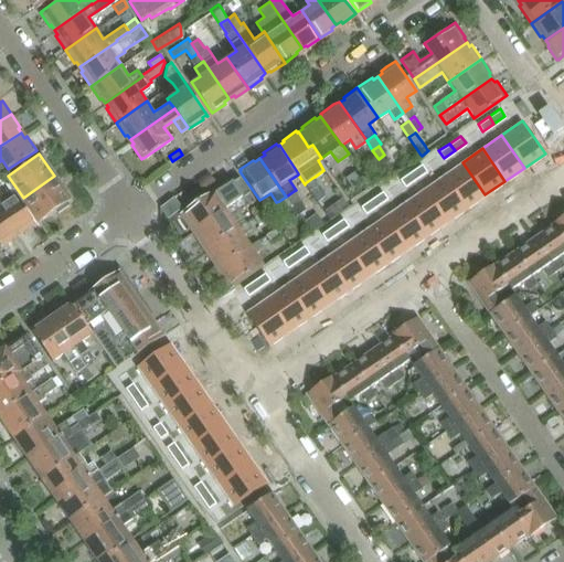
[(422,162),(411,170),(415,178),(426,170),(422,162)]
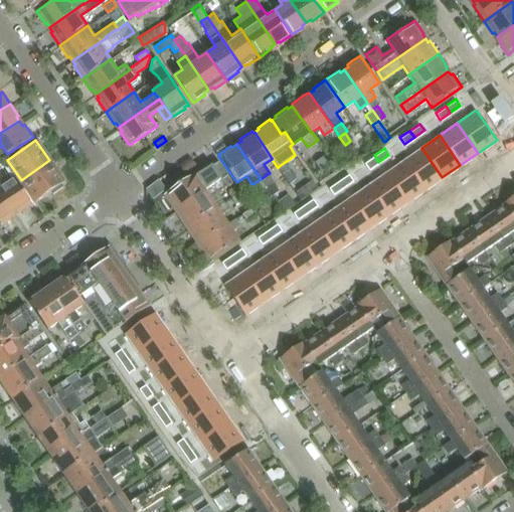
[(421,148),(403,160),(424,190),(442,177),(421,148)]
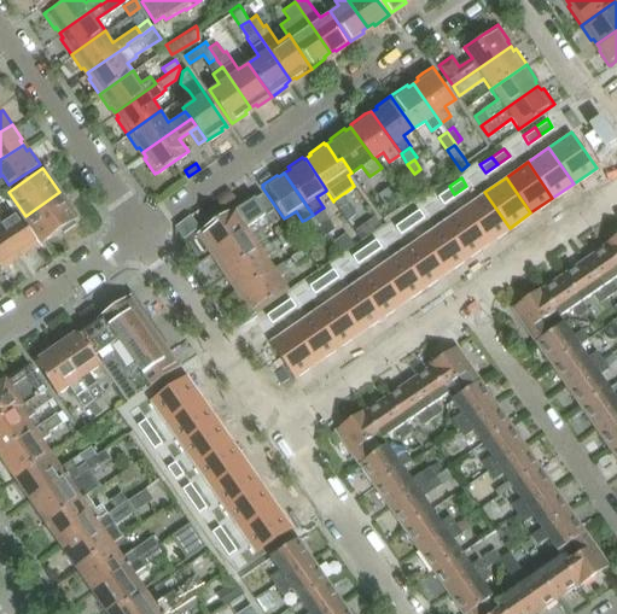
[(389,183),(377,192),(388,208),(400,199),(389,183)]
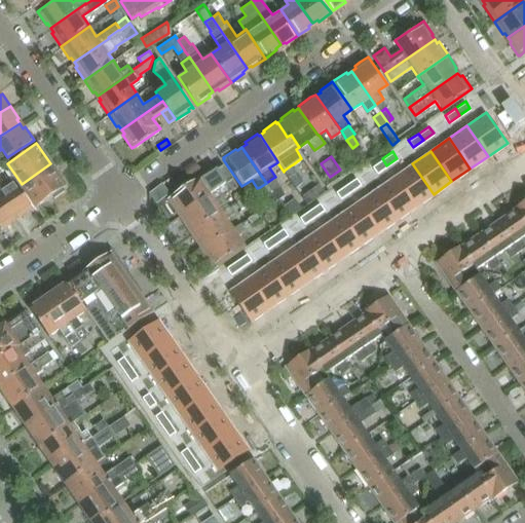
[(382,158),(372,165),(376,173),(386,165),(382,158)]
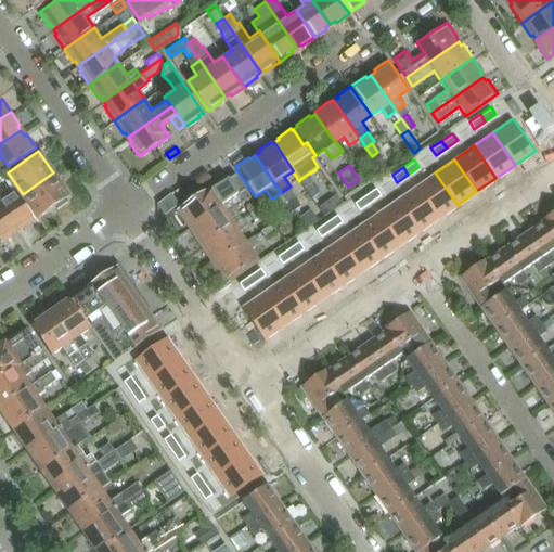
[(205,168),(193,177),(201,188),(213,179),(205,168)]
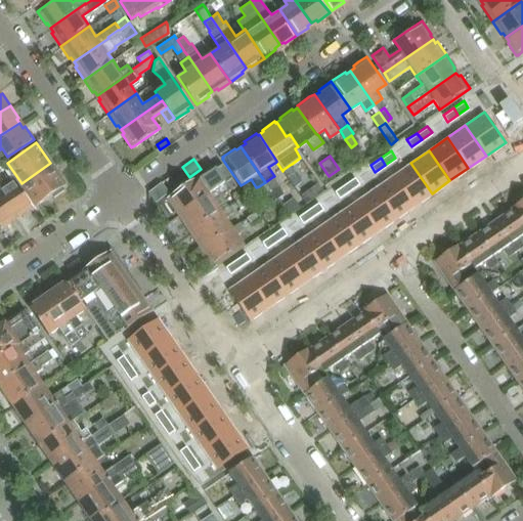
[(220,161),(219,161),(197,176),(166,197),(171,205),(172,203),(175,207),(173,208),(178,215),(180,214),(209,193),(208,192),(223,181),(230,176),(220,161)]
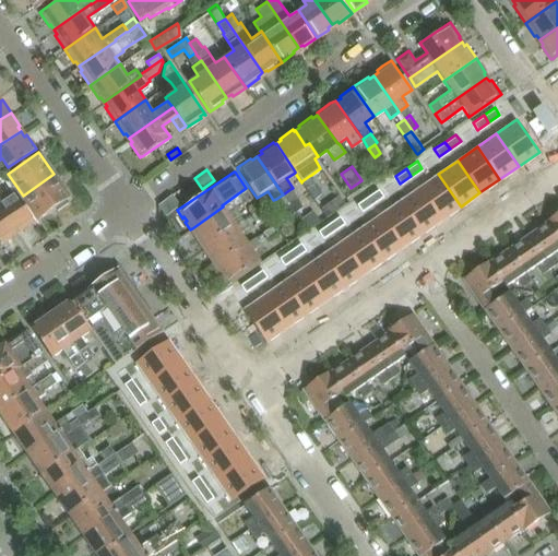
[(54,174),(23,196),(38,217),(55,206),(56,209),(68,201),(66,198),(69,196),(54,175),(55,175),(54,174)]
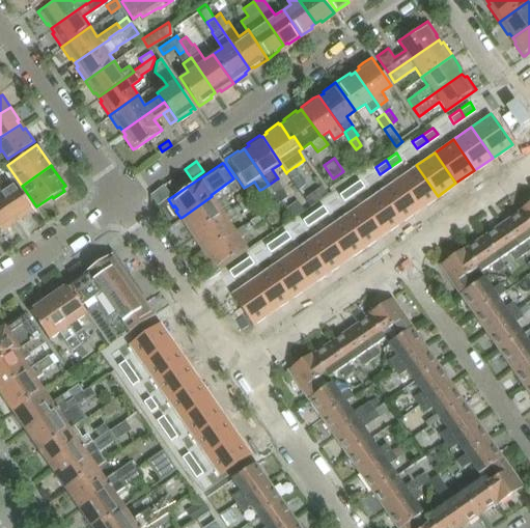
[(416,165),(397,177),(419,209),(438,196),(416,165)]
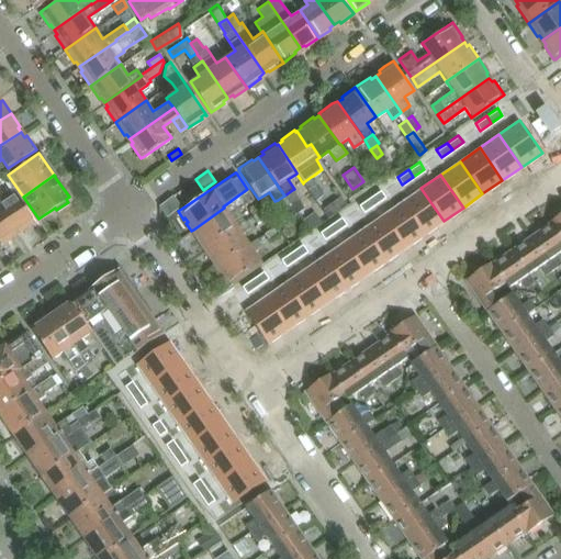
[(303,182),(315,199),(323,193),(311,177),(303,182)]
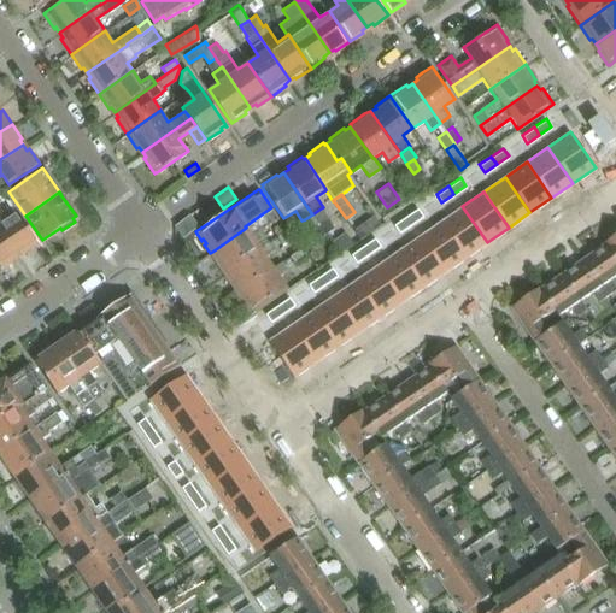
[(462,206),(441,220),(465,257),(487,242),(462,206)]
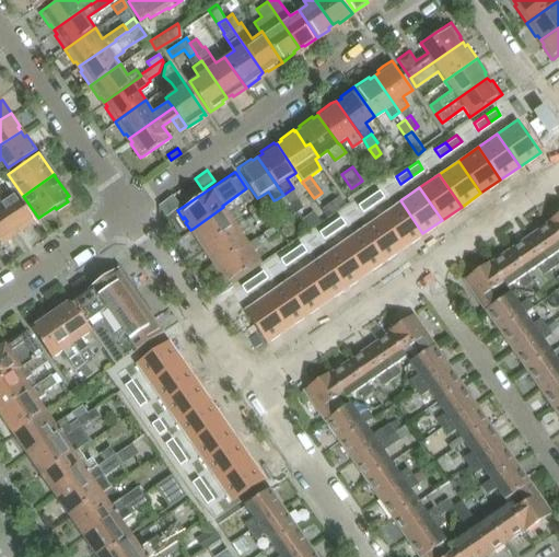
[(246,188),(239,194),(244,202),(253,197),(246,188)]
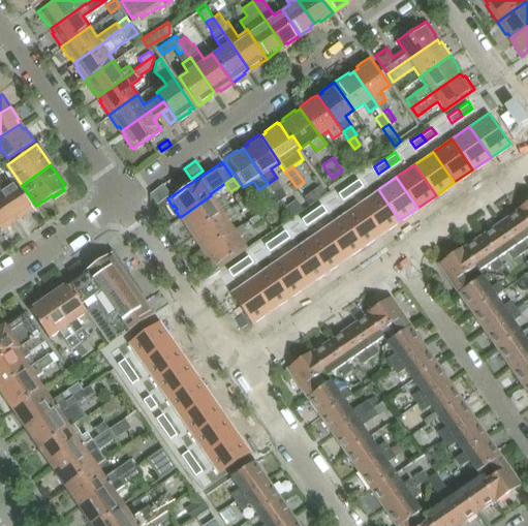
[(358,178),(347,185),(352,191),(363,184),(358,178)]
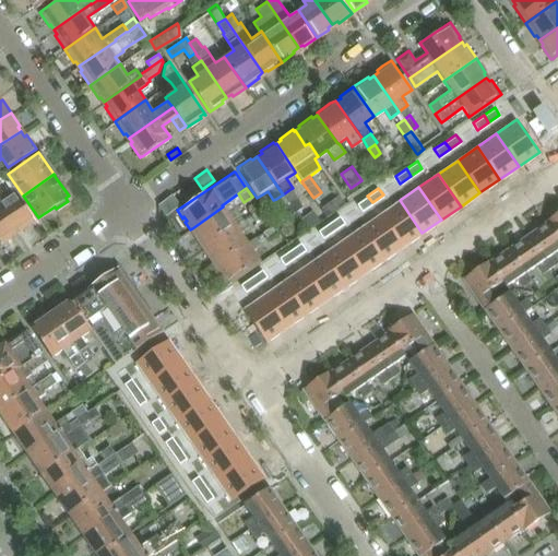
[(291,189),(283,194),(294,211),(301,205),(291,189)]
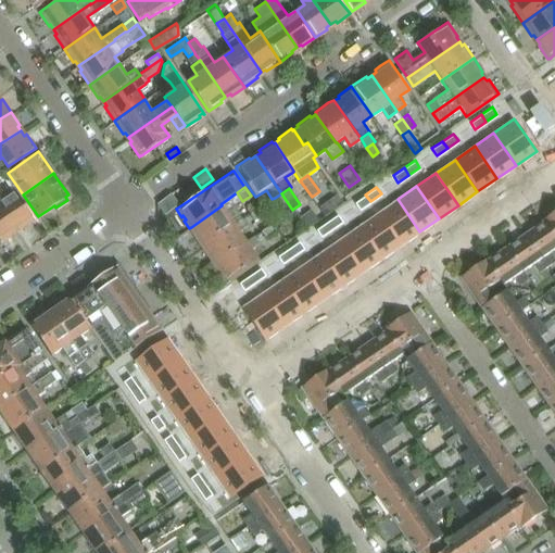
[(16,192),(15,191),(4,198),(0,191),(0,206),(15,228),(20,225),(21,227),(35,218),(34,216),(34,217),(15,192),(16,192)]
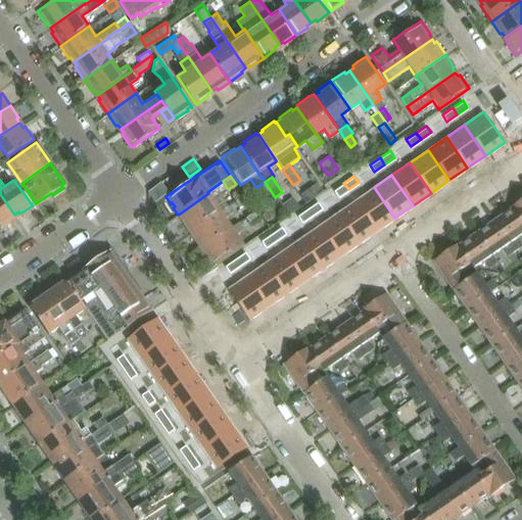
[(149,189),(147,190),(148,191),(154,200),(168,191),(160,181),(149,189)]
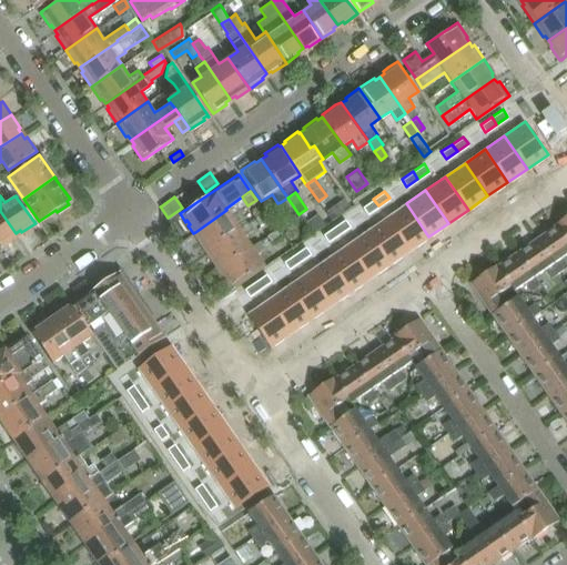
[(344,197),(325,210),(331,219),(351,205),(344,197)]
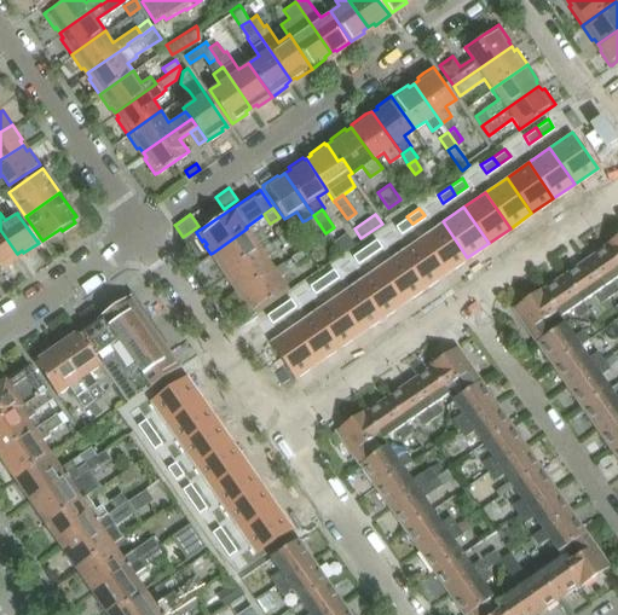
[(313,215),(306,220),(318,238),(325,233),(313,215)]
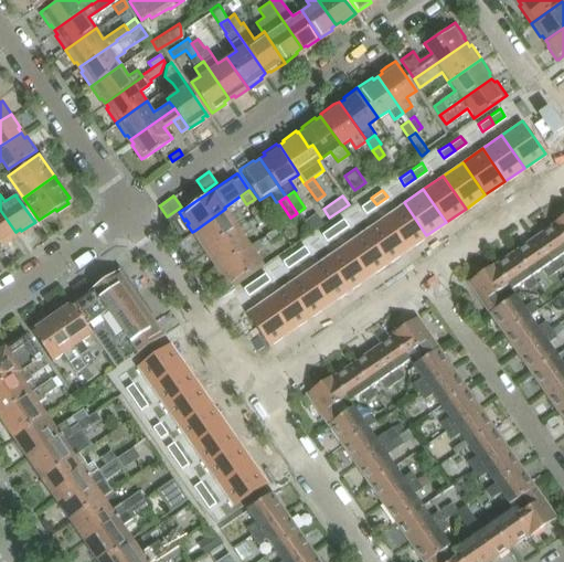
[(371,198),(360,204),(365,212),(376,204),(371,198)]
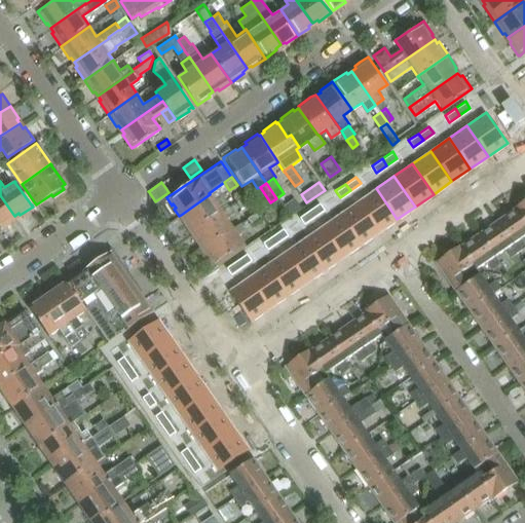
[(376,188),(358,201),(378,231),(397,219),(376,188)]
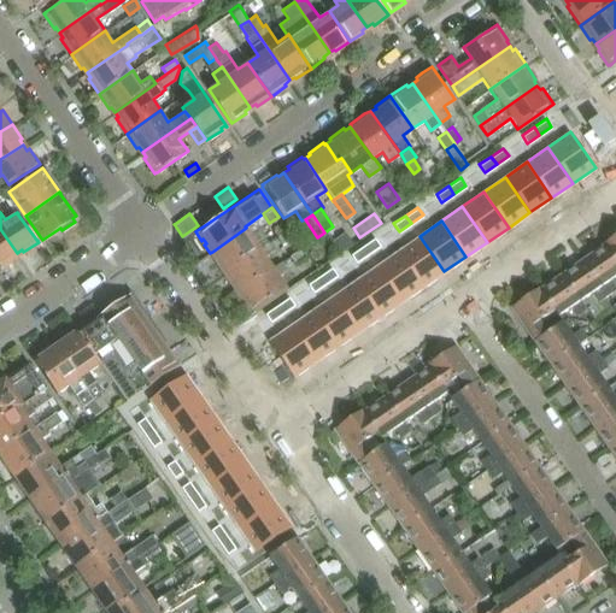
[(223,273),(226,271),(259,248),(258,246),(246,228),(212,252),(215,257),(213,258),(223,273)]
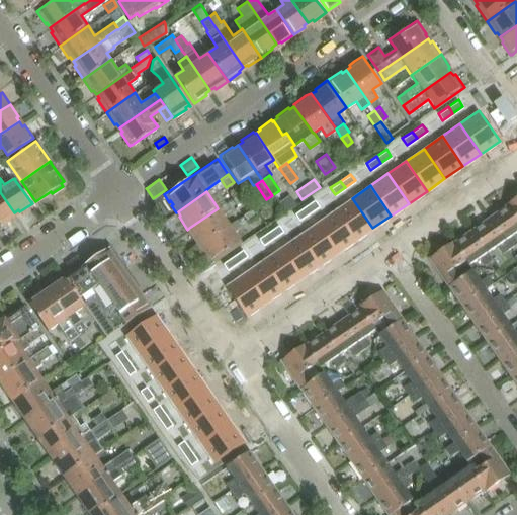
[(240,191),(231,197),(236,204),(244,198),(240,191)]
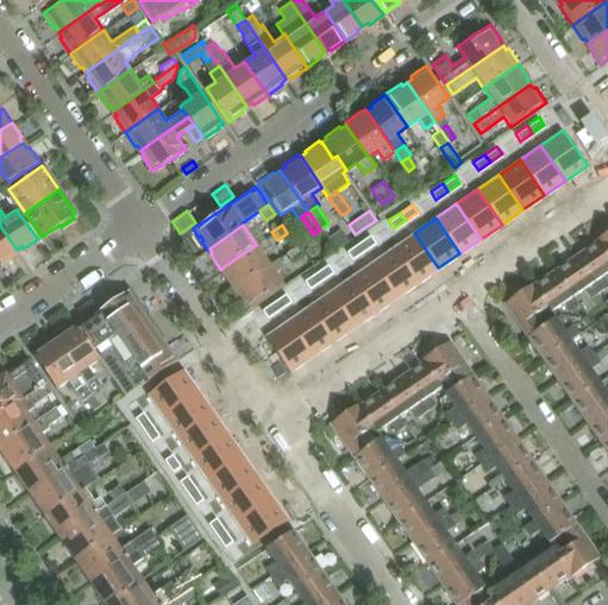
[(0,263),(12,256),(11,253),(17,250),(0,226),(0,263)]
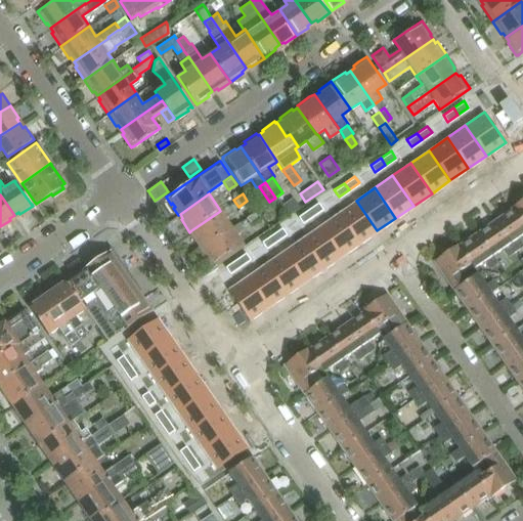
[(293,196),(281,203),(289,213),(300,206),(293,196)]
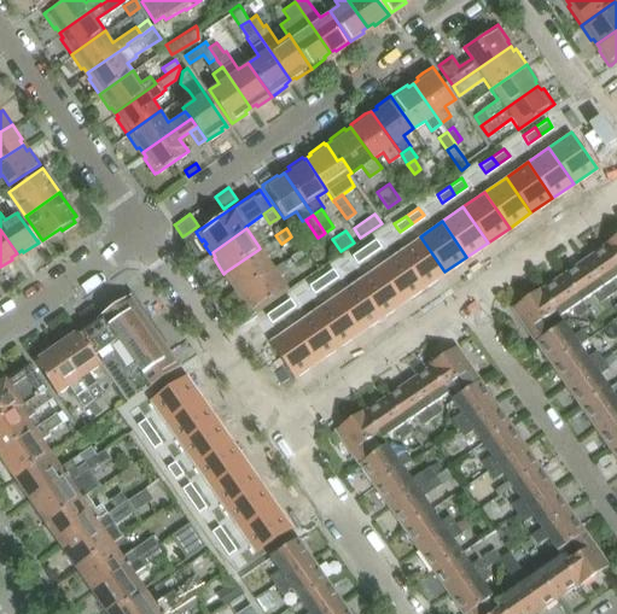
[(616,232),(604,243),(605,244),(616,261),(616,232)]
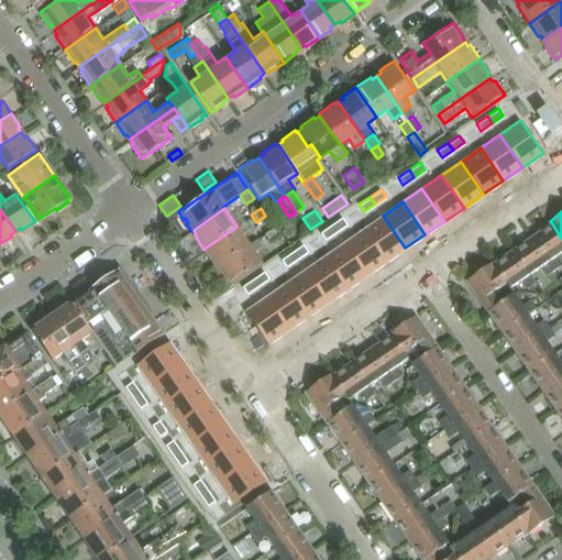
[(341,216),(331,223),(335,231),(346,223),(341,216)]
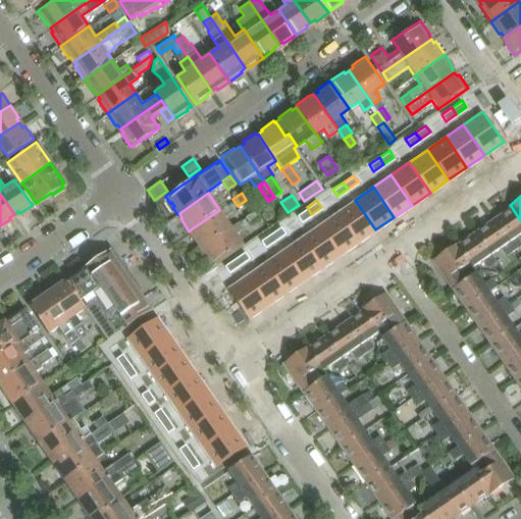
[(355,200),(336,212),(358,243),(375,229),(355,200)]
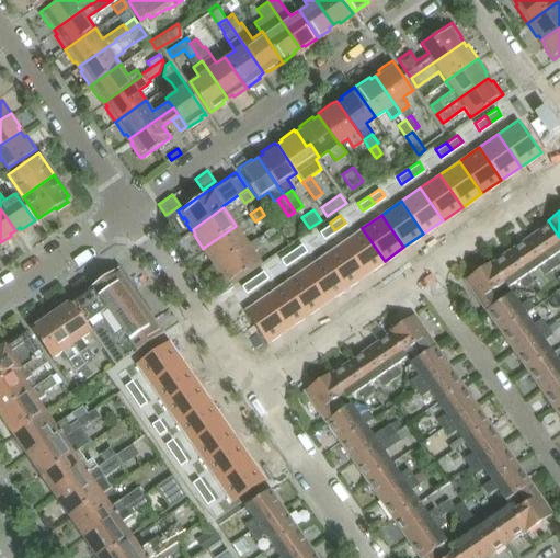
[(216,266),(217,265),(248,243),(248,242),(241,232),(250,226),(244,218),(235,224),(236,226),(205,247),(208,251),(206,252),(216,266)]
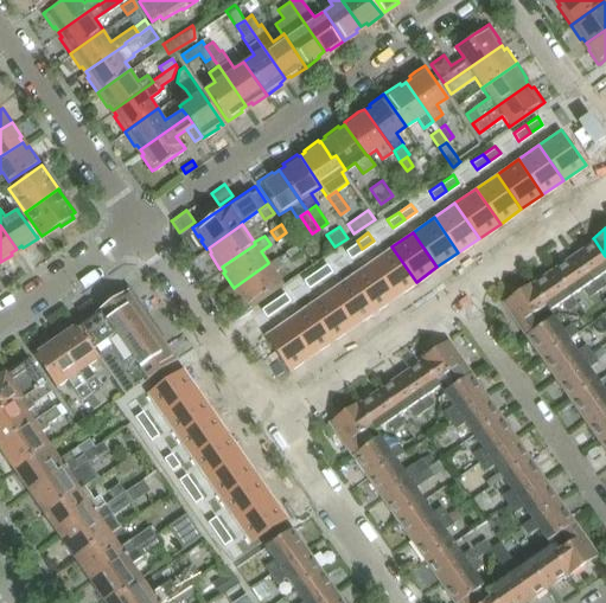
[(605,256),(594,239),(573,254),(598,289),(605,282),(600,275),(605,270),(605,256)]
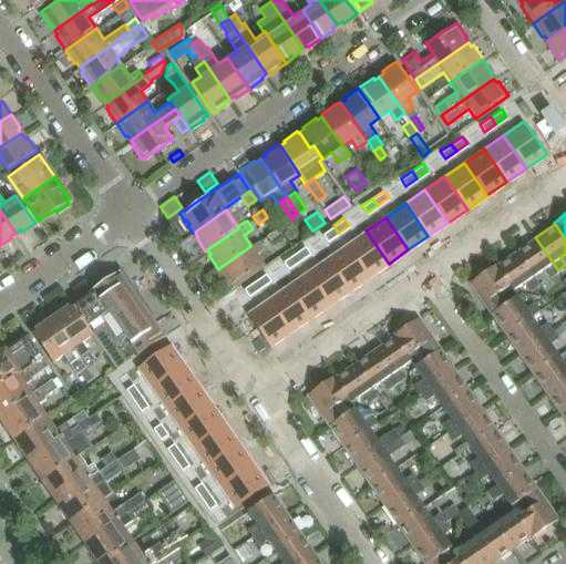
[(333,225),(322,233),(327,241),(338,233),(333,225)]
